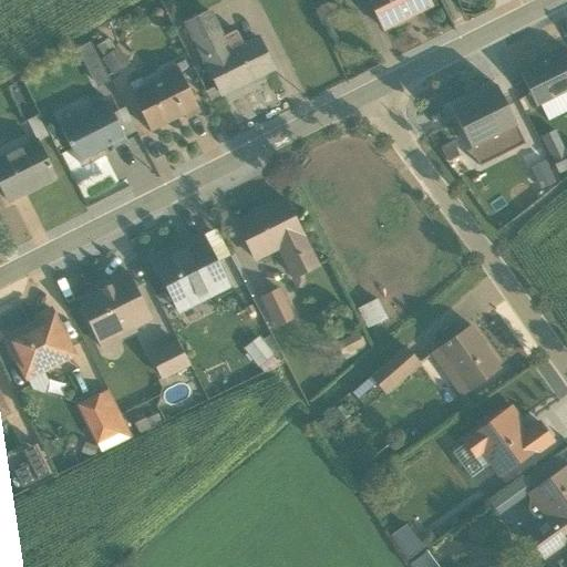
[(366,0),(382,31),(403,21),(429,9),(424,0),(366,0)]
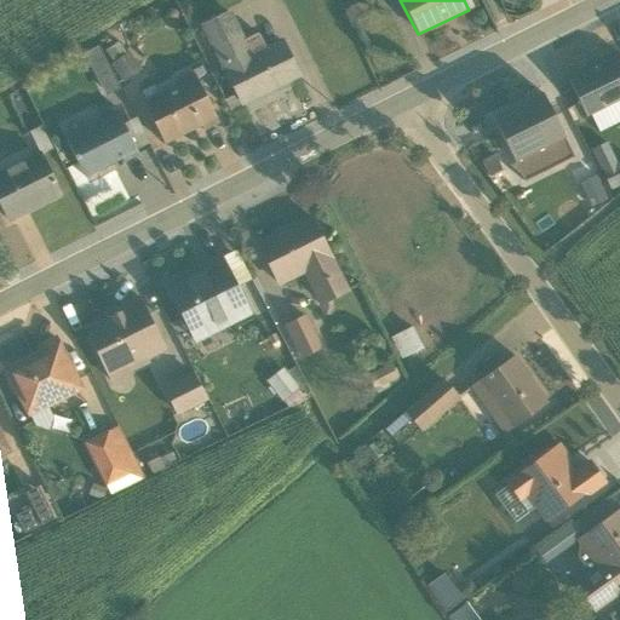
[(200,23),(240,104),(300,75),(281,35),(262,45),(257,34),(245,40),(229,9),(200,23)]
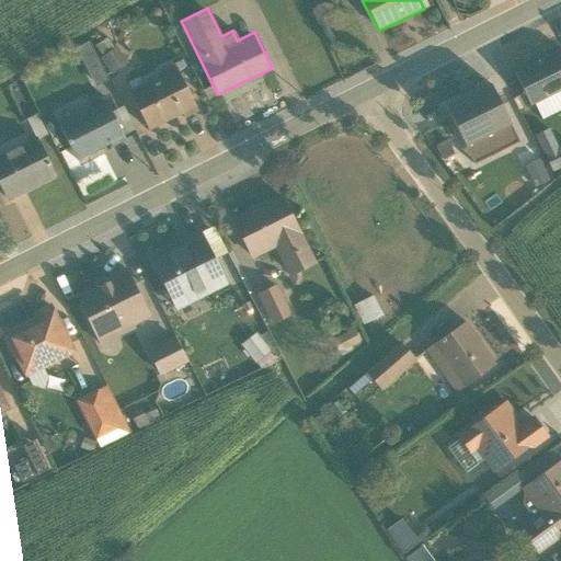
[(111,72),(125,61),(105,36),(91,47),(111,72)]
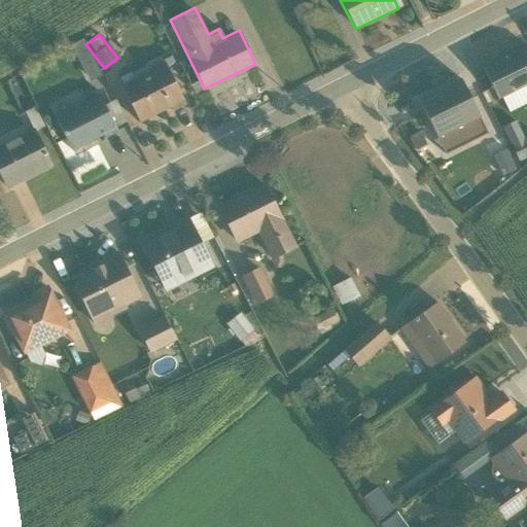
[(85,78),(98,75),(86,37),(74,41),(85,78)]
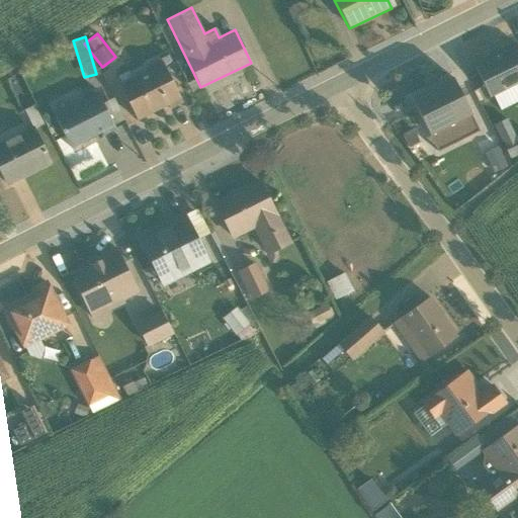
[(517,51),(516,47),(473,68),(489,98),(492,97),(499,111),(517,102),(517,85),(517,84),(517,83),(517,51)]
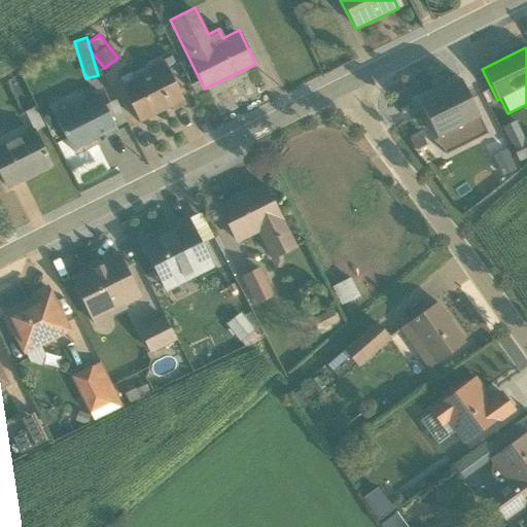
[(170,112),(184,105),(165,66),(121,88),(139,124),(169,109),(170,112)]
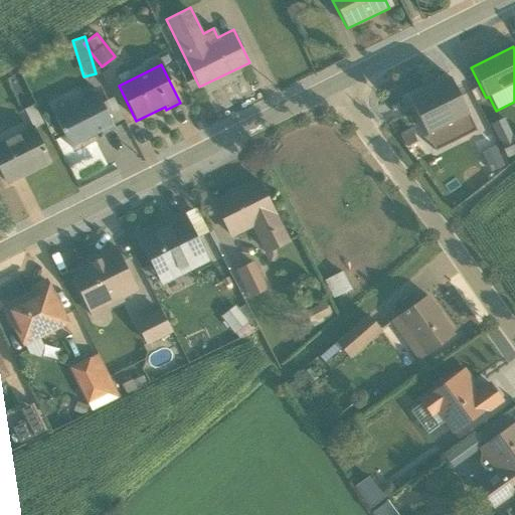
[(425,91),(407,99),(435,152),(475,131),(449,78),(435,86),(436,88),(425,92),(425,91)]
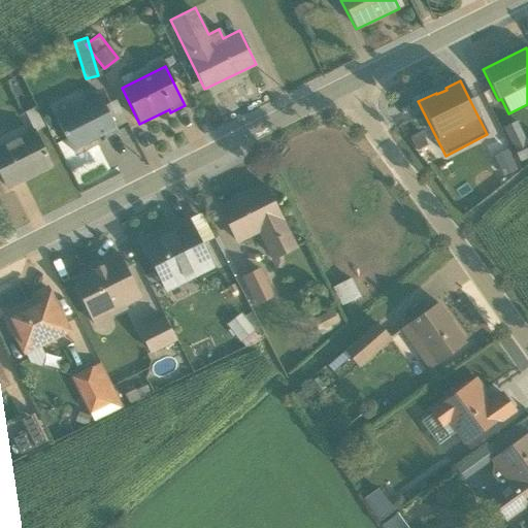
[(117,132),(96,90),(81,97),(85,102),(54,118),(70,151),(100,135),(102,139),(117,132)]
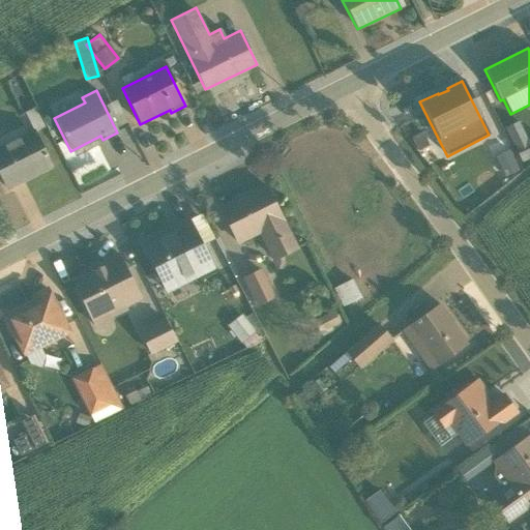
[(0,176),(5,188),(51,167),(32,127),(0,143),(0,176)]
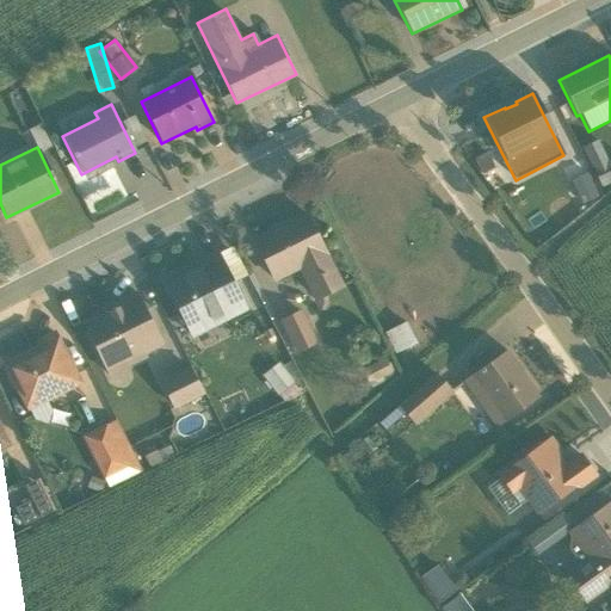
[(567,168),(576,189),(587,183),(578,162),(567,168)]
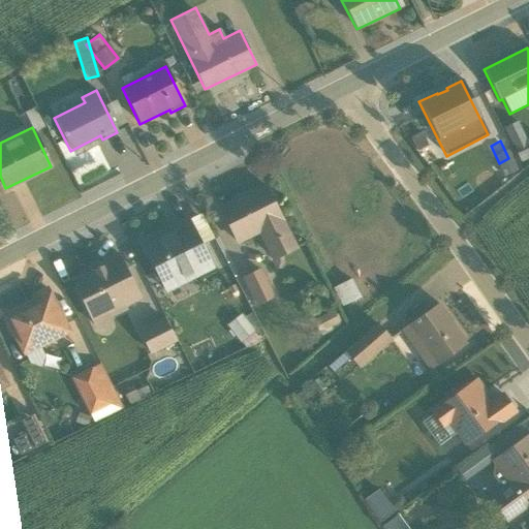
[(517,164),(521,169),(527,165),(528,159),(528,158),(528,148),(519,146),(517,164)]
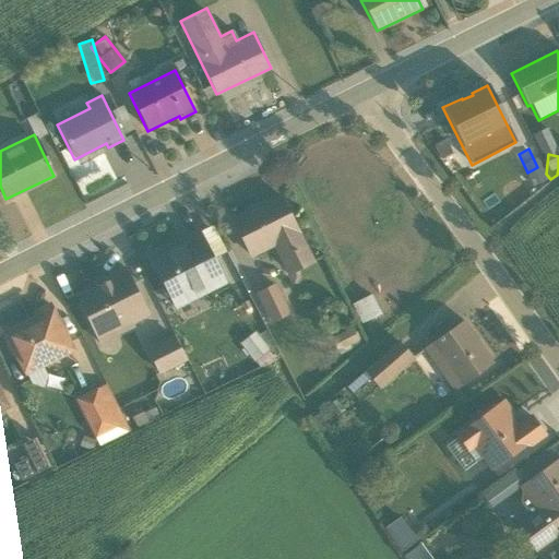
[(276,197),(232,218),(252,260),(271,251),(283,275),(309,263),(297,238),(276,197)]
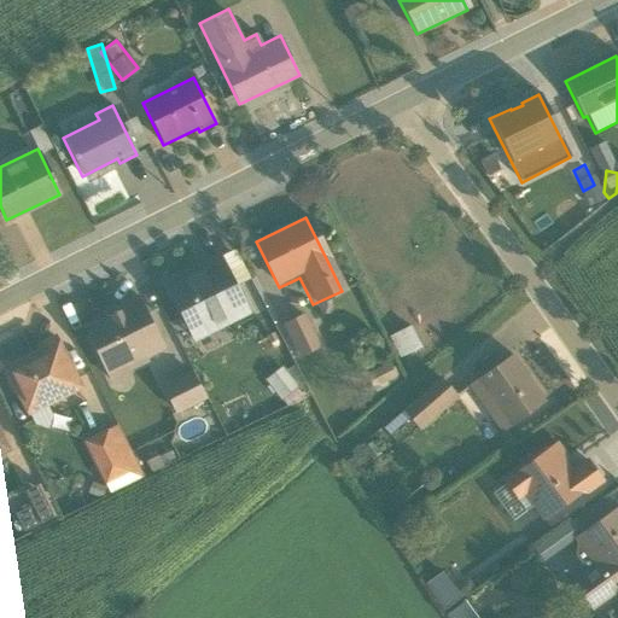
[(196,348),(251,320),(221,258),(164,286),(196,348)]
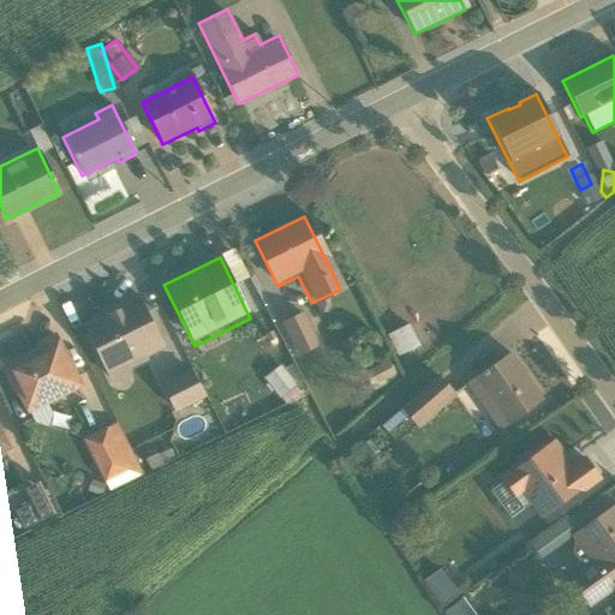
[(108,380),(165,352),(142,304),(85,332),(108,380)]
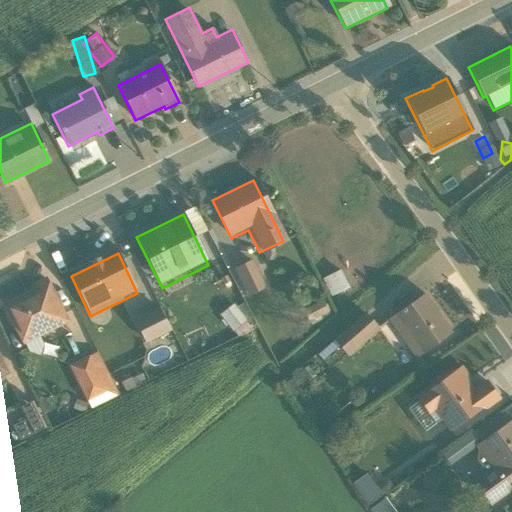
[(234,266),(247,294),(266,286),(253,257),(234,266)]
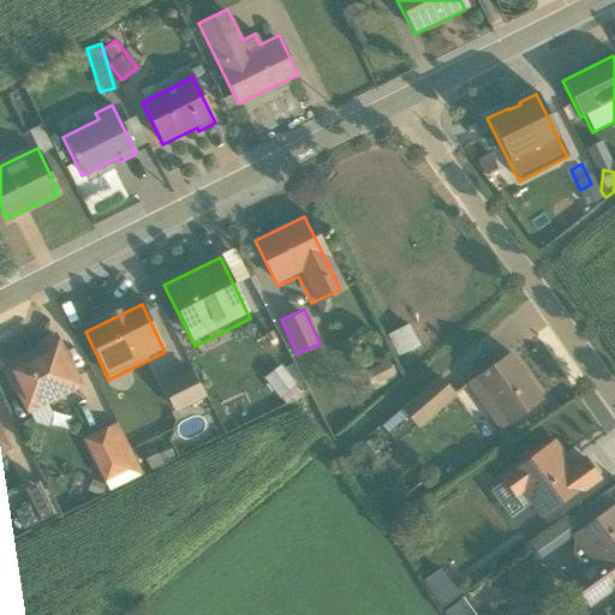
[(398,354),(419,345),(408,322),(387,332),(398,354)]
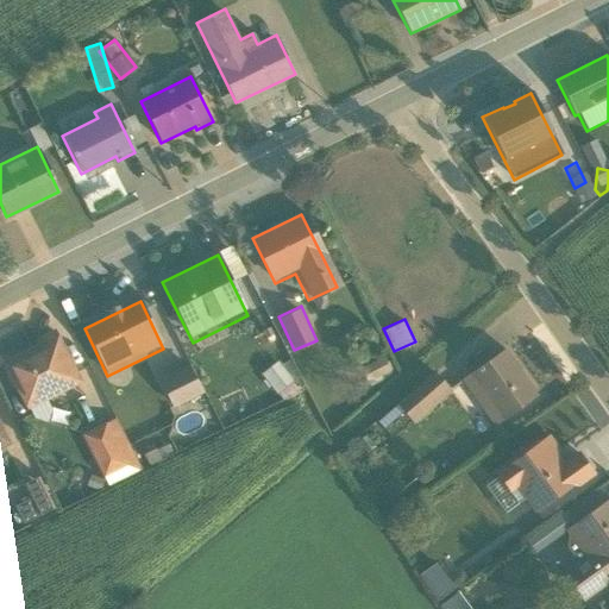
[(60,339),(1,369),(24,414),(82,385),(60,339)]
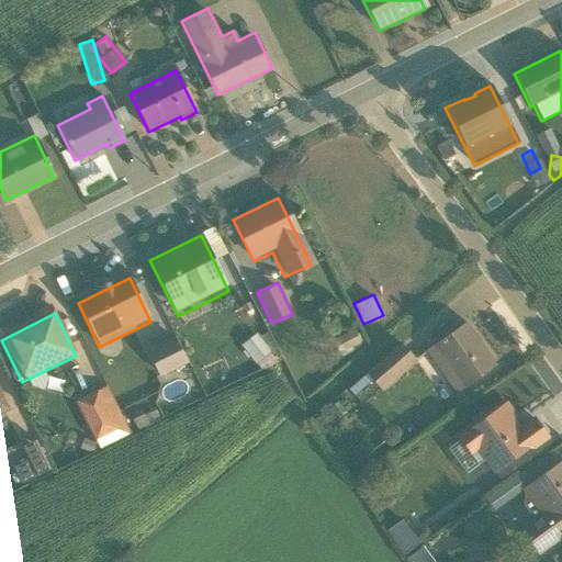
[(494,368),(463,324),(424,350),(454,395),(494,368)]
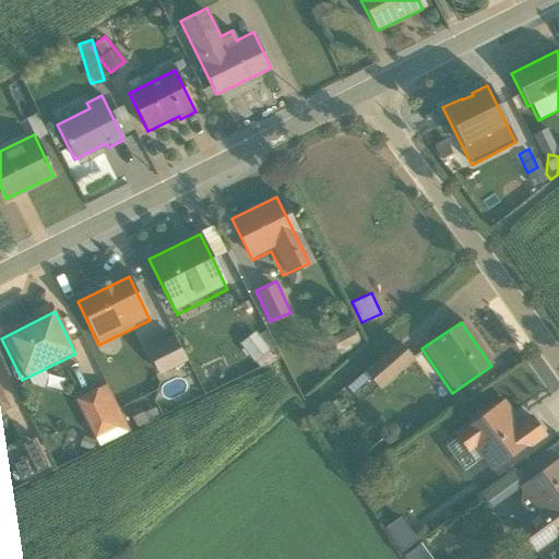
[(240,342),(262,366),(276,354),(253,330),(240,342)]
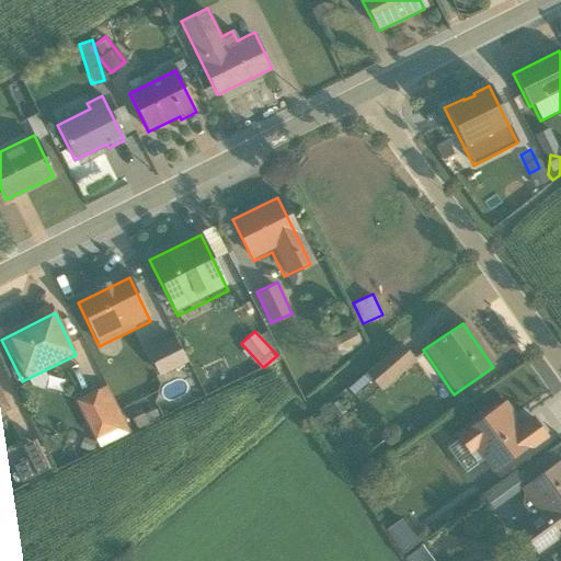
[(157,375),(187,362),(175,334),(145,346),(157,375)]
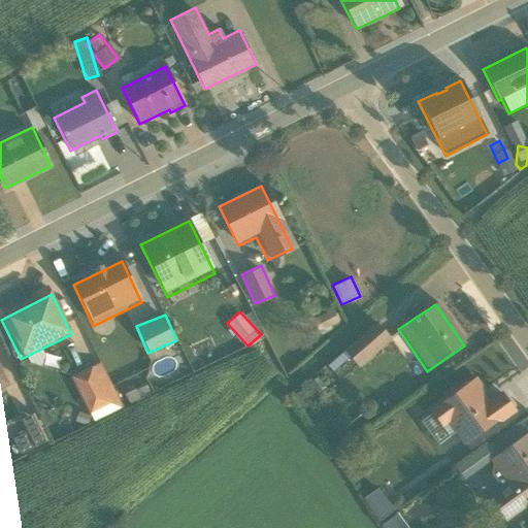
[(91,418),(117,405),(98,367),(72,380),(91,418)]
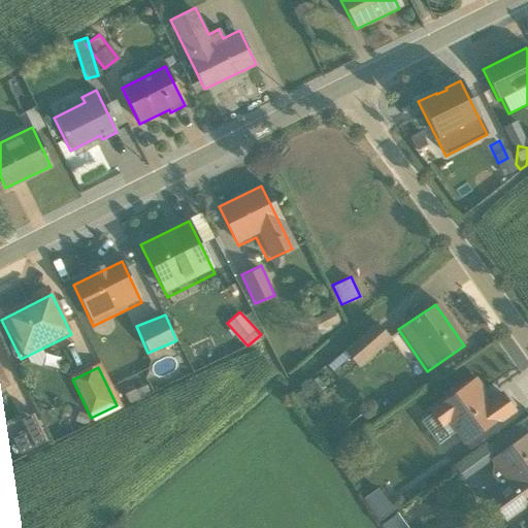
[(0,368),(0,390),(8,386),(3,374),(0,368)]
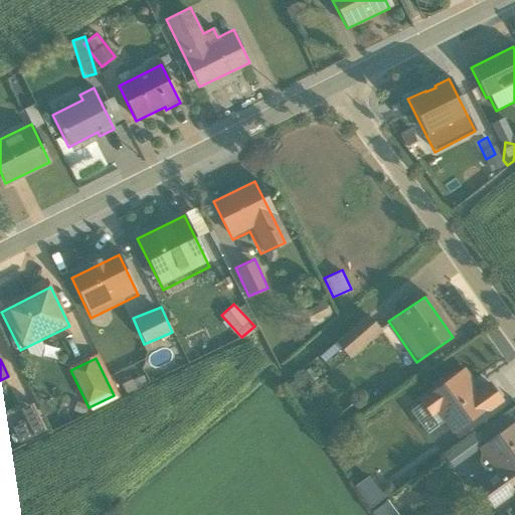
[(436,427),(443,422),(452,436),(499,402),(487,386),(478,392),(463,371),(417,402),(436,427)]
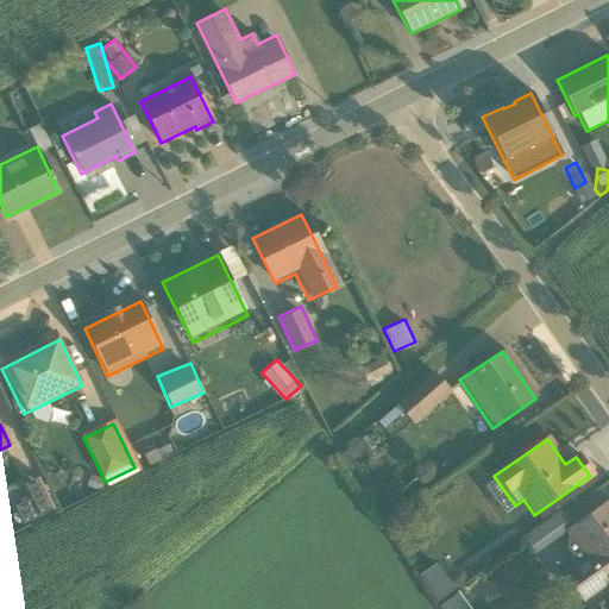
[(30,498),(17,503),(22,520),(52,509),(39,473),(23,479),(30,498)]
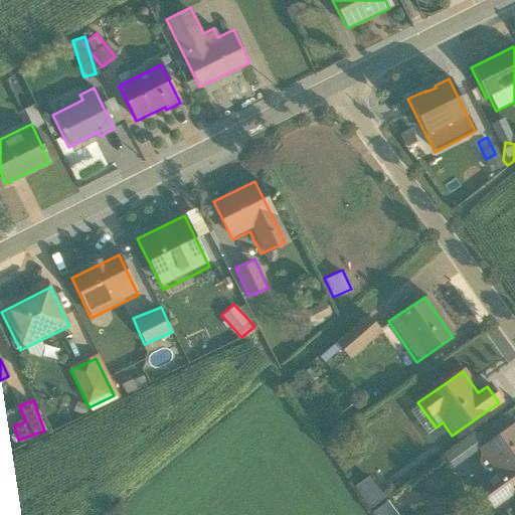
[(486,427),(491,435),(514,418),(514,413),(512,410),(486,427)]
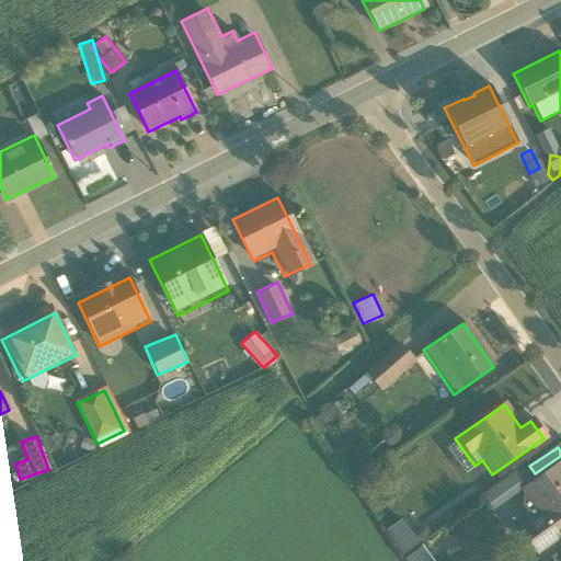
[(537,556),(560,537),(560,461),(560,460),(515,494),(533,518),(517,529),(537,556)]
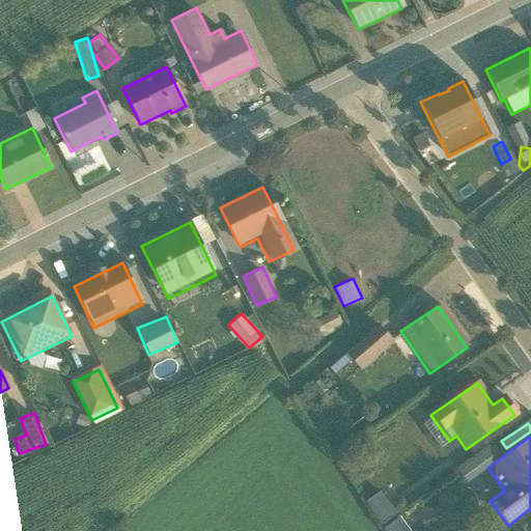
[(466,477),(503,454),(497,444),(459,467),(466,477)]
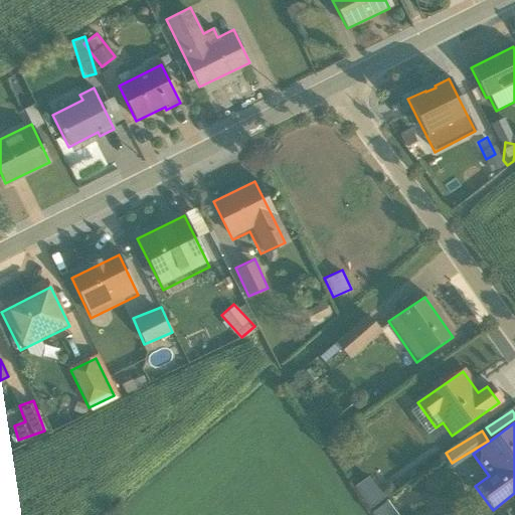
[(369,507),(386,497),(371,474),(355,484),(369,507)]
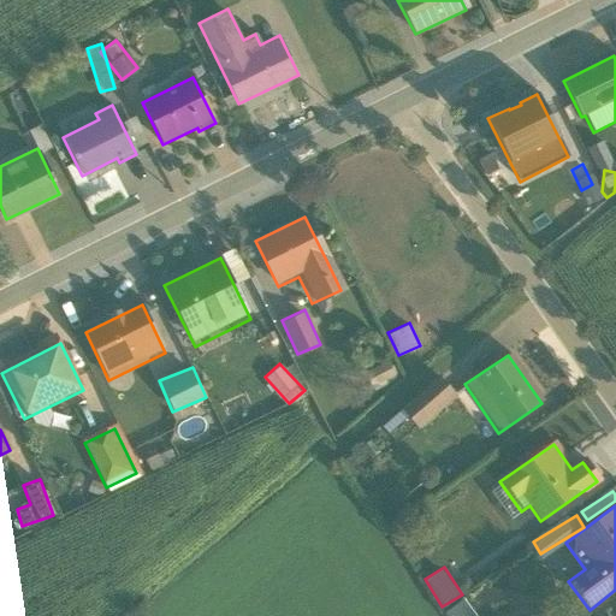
[(442,610),(445,615),(477,615),(465,596),(442,610)]
